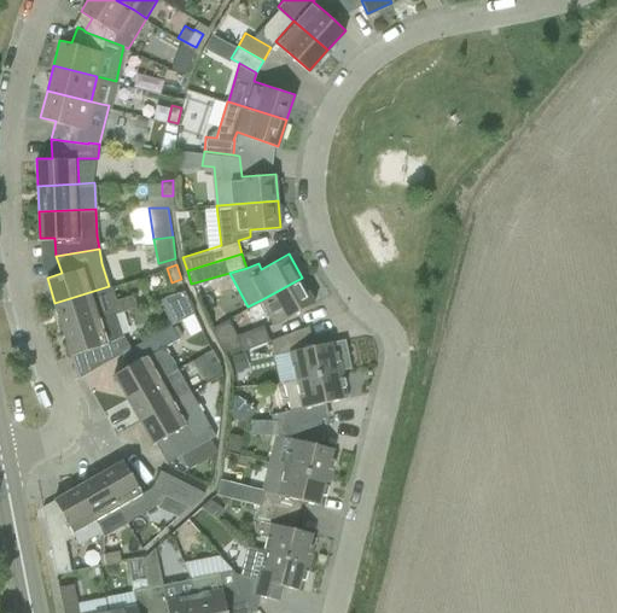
[(314,301),(302,278),(262,299),(274,322),(314,301)]
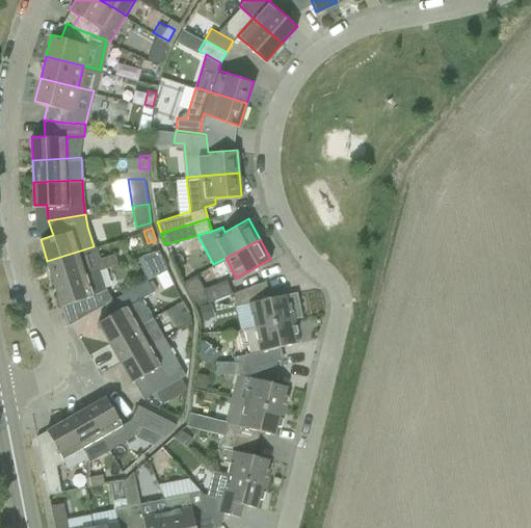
[(54,283),(100,268),(100,267),(116,262),(113,253),(97,258),(94,246),(47,261),(54,283)]
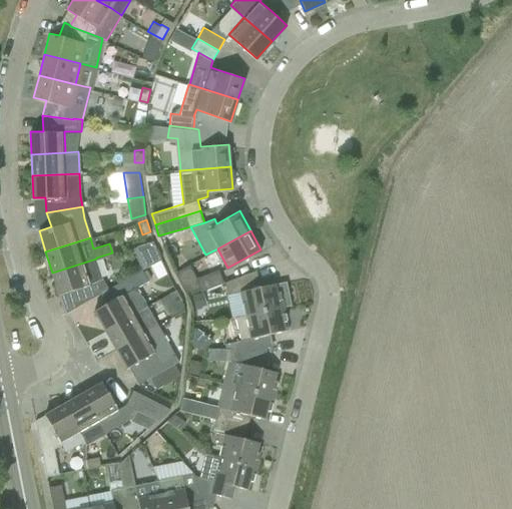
[(145,267),(165,258),(155,237),(135,247),(145,267)]
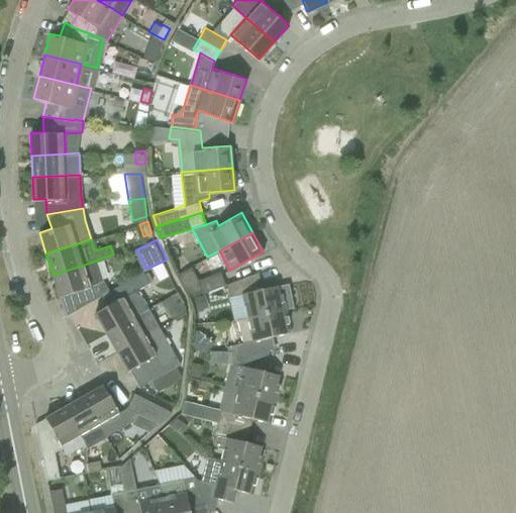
[(109,290),(103,279),(97,261),(53,275),(60,296),(74,292),(79,307),(102,294),(109,290)]
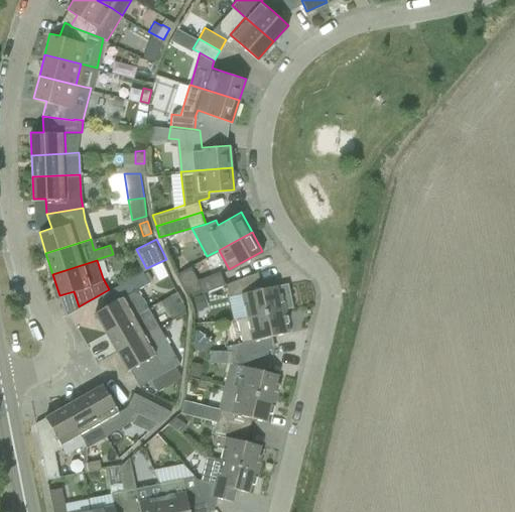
[(175,275),(187,297),(190,296),(203,291),(199,280),(191,267),(175,275)]
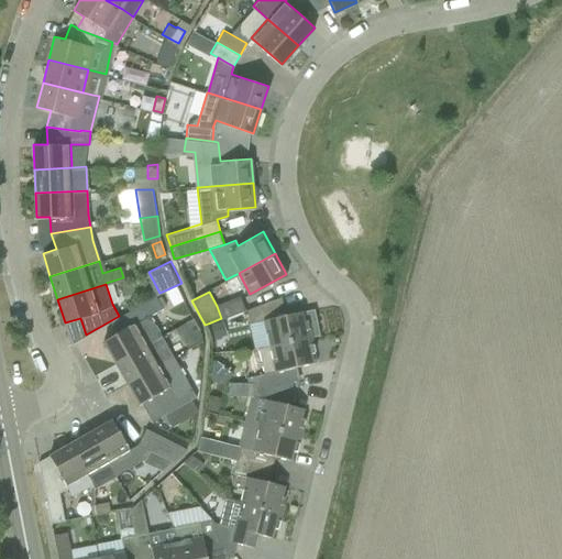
[(116,361),(161,336),(149,315),(163,307),(156,295),(119,316),(111,320),(118,331),(103,340),(116,361)]
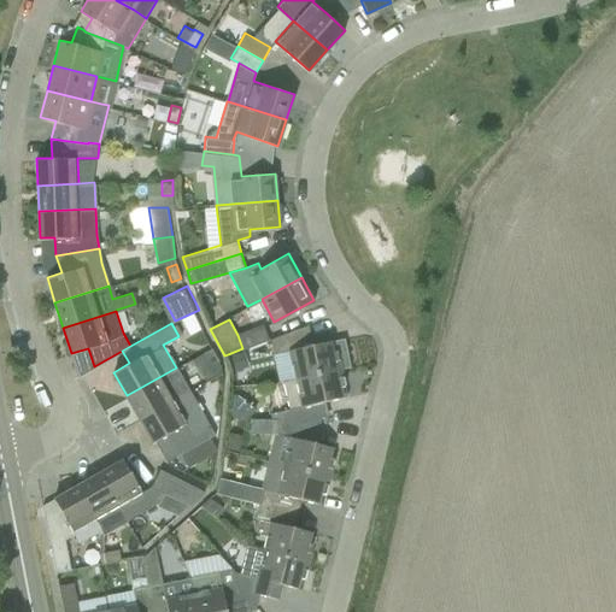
[(309,323),(271,337),(274,352),(282,351),(289,349),(295,377),(341,366),(351,365),(351,363),(350,364),(344,337),(330,340),(308,345),(304,325),(310,324),(309,323)]
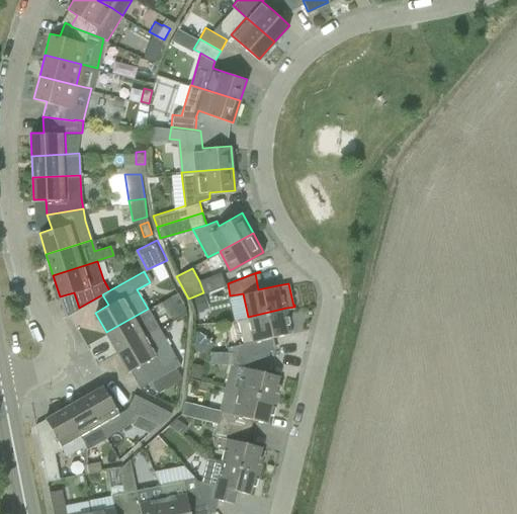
[(199,281),(203,292),(226,284),(222,272),(199,281)]
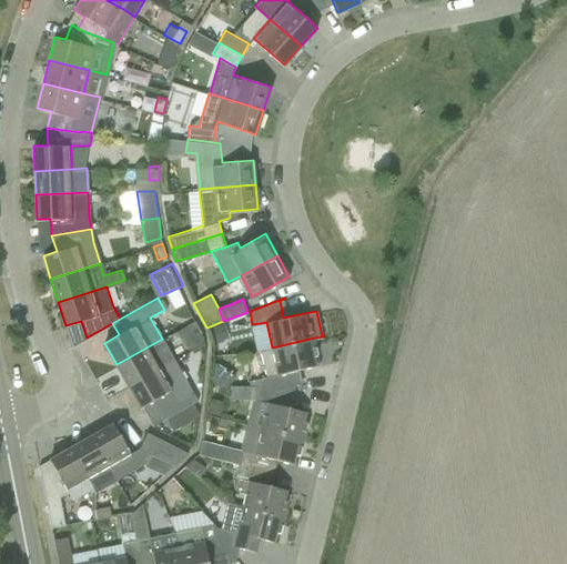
[(186,324),(194,336),(202,332),(195,320),(186,324)]
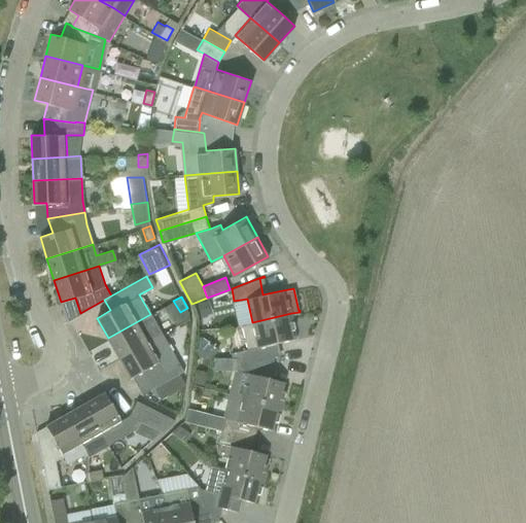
[(208,299),(195,303),(198,316),(212,311),(208,299)]
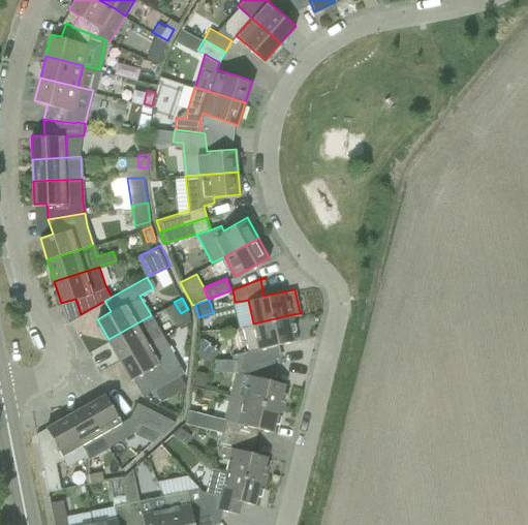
[(242,350),(240,359),(254,362),(257,361),(275,362),(276,357),(275,343),(298,338),(292,314),(253,323),(244,326),(249,349),(242,350)]
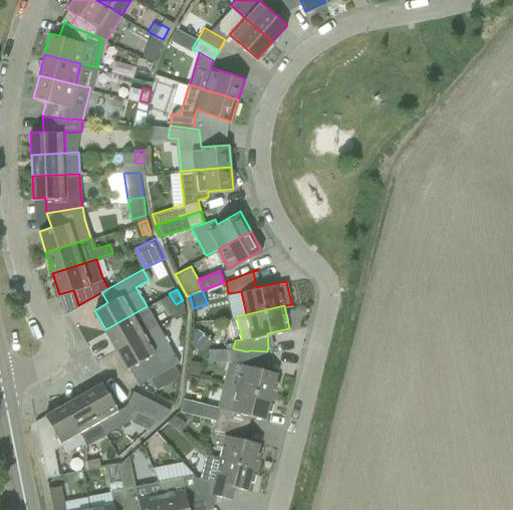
[(116,348),(158,325),(147,306),(105,329),(116,348)]
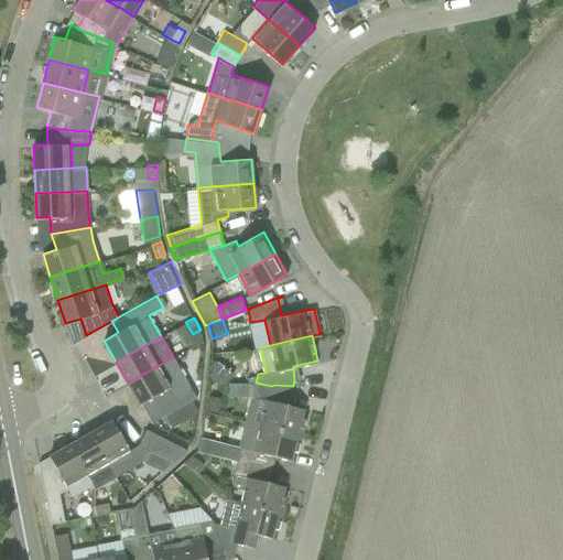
[(195,397),(192,390),(173,357),(128,383),(140,404),(152,397),(162,416),(195,397)]
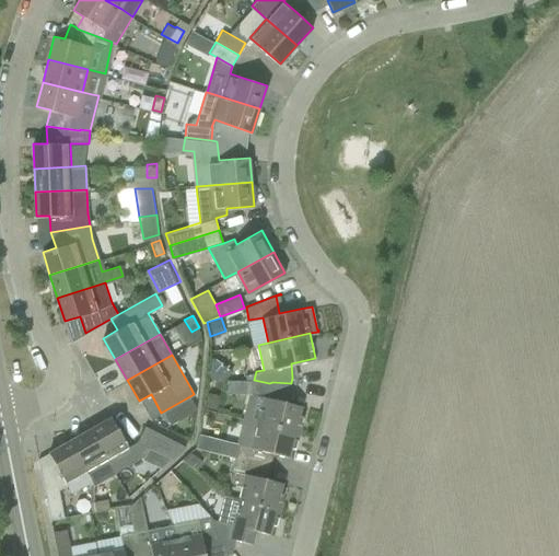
[(302,405),(280,400),(283,387),(289,389),(291,383),(272,382),(269,383),(254,380),(244,418),(258,421),(300,431),(303,416),(300,415),(302,405)]
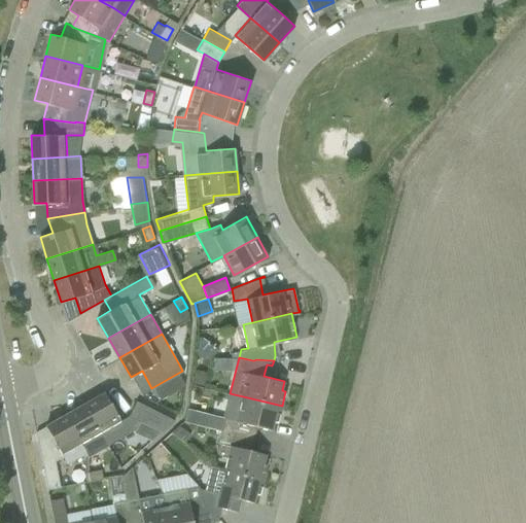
[(121,419),(105,391),(85,403),(108,444),(139,426),(142,420),(162,430),(175,419),(137,399),(130,415),(121,419)]
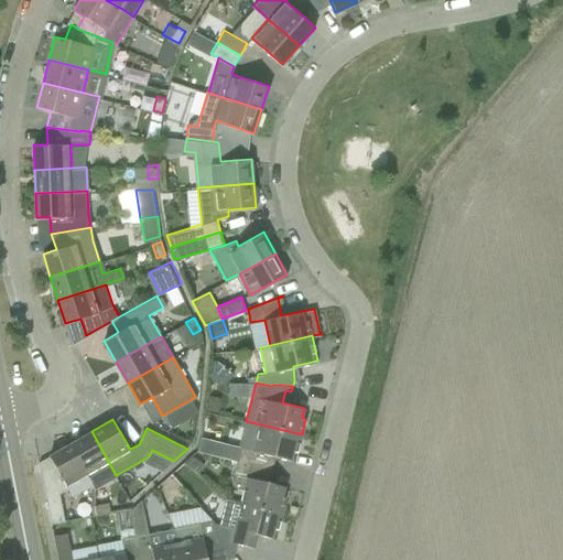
[(298,451),(302,434),(260,424),(246,421),(237,460),(267,467),(270,454),(291,460),(293,450),(298,451)]
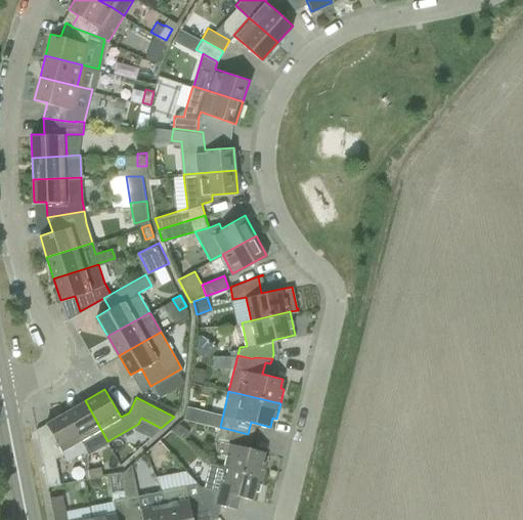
[(107,441),(85,400),(66,412),(83,441),(89,451),(107,441)]
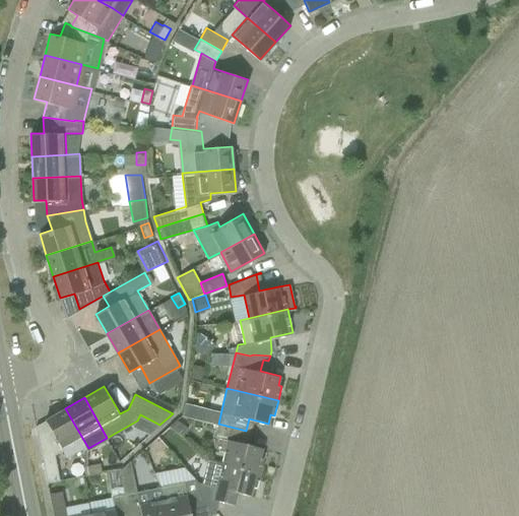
[(88,448),(82,438),(65,408),(46,420),(52,430),(38,433),(45,468),(58,465),(55,454),(63,449),(68,459),(88,448)]
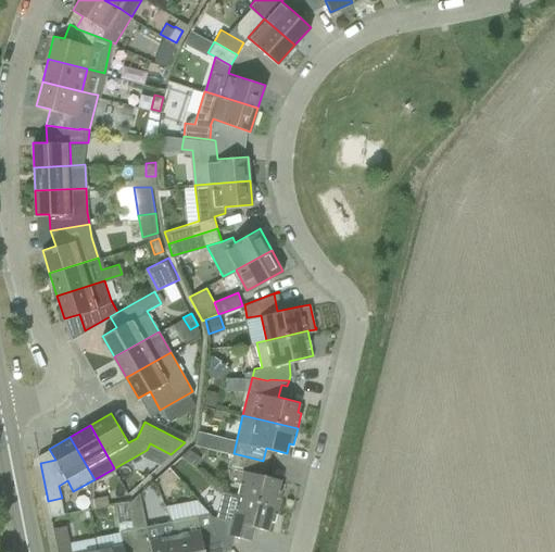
[(260,474),(263,461),(234,453),(230,466),(243,469),(238,494),(278,504),(282,489),(278,488),(281,478),(260,474)]
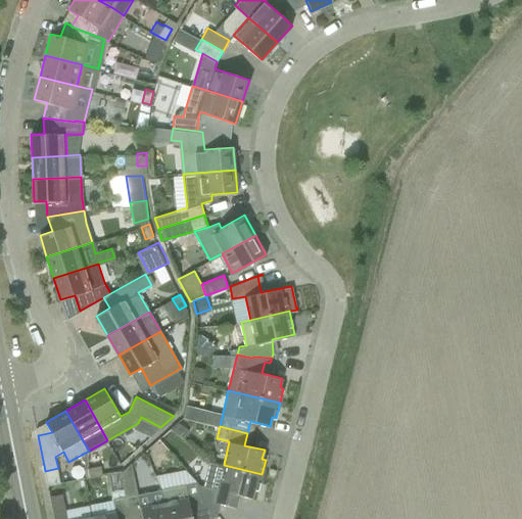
[(204,485),(198,484),(201,498),(210,510),(211,517),(218,516),(221,503),(236,507),(239,494),(252,498),(254,488),(258,489),(262,474),(224,465),(223,466),(210,463),(206,478),(204,485)]
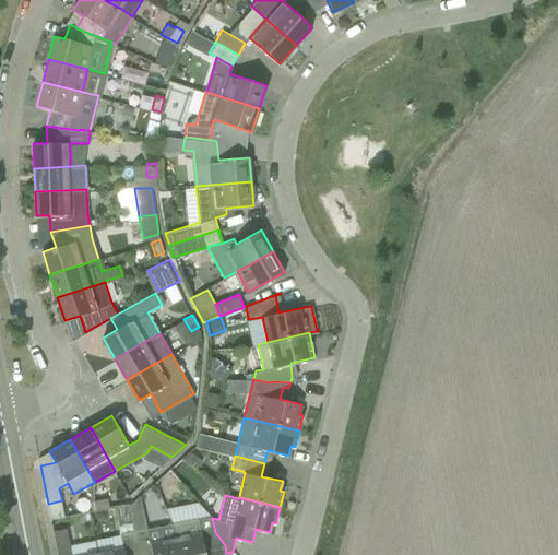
[(109,506),(108,496),(94,499),(96,509),(109,506)]
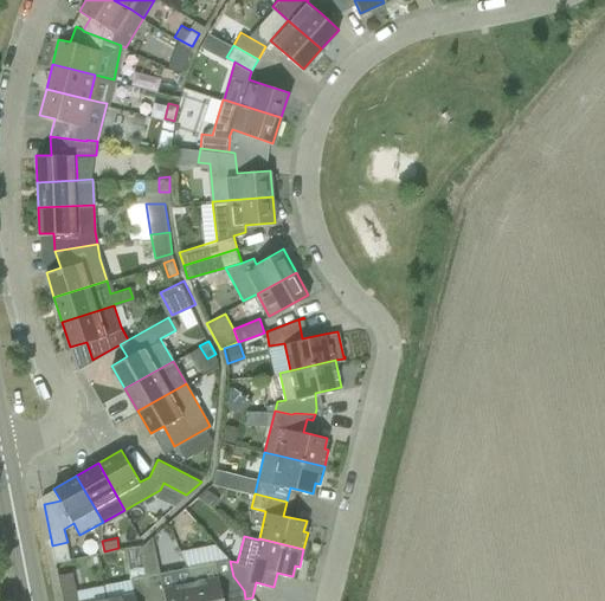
[(245,600),(245,599),(244,590),(233,576),(230,561),(230,557),(187,566),(191,581),(194,600),(245,600)]
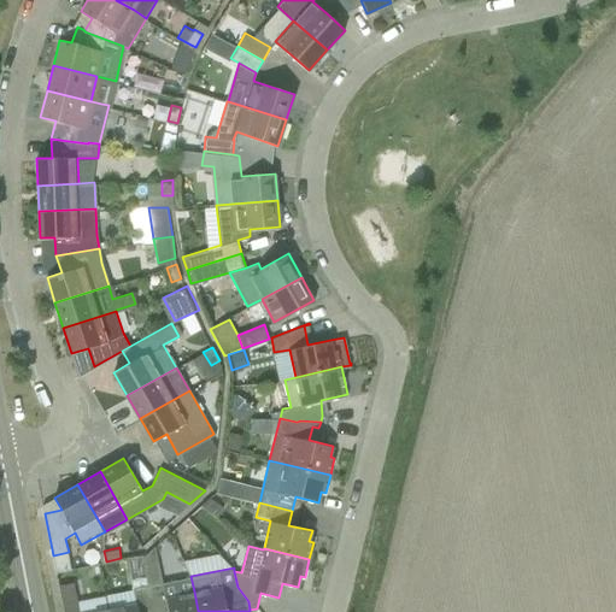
[(59,584),(64,611),(65,611),(80,610),(74,581),(59,584)]
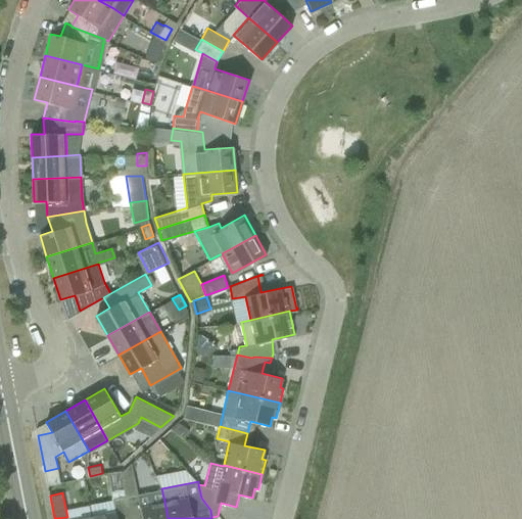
[(168,518),(164,502),(141,506),(138,493),(126,496),(130,518),(168,518)]
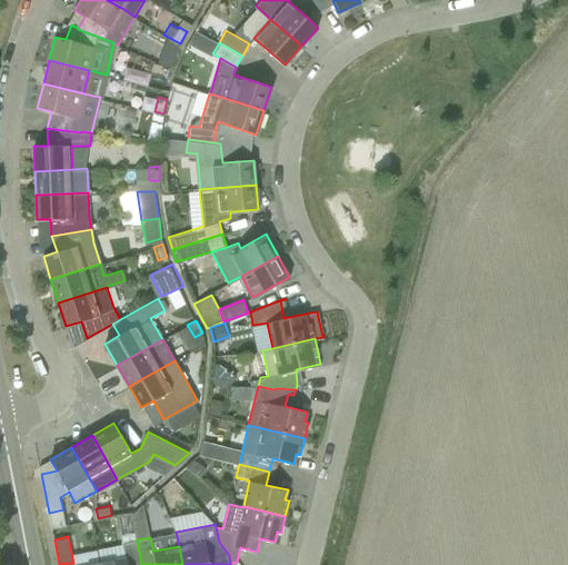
[(125,557),(100,562),(100,564),(141,564),(137,539),(122,543),(125,557)]
